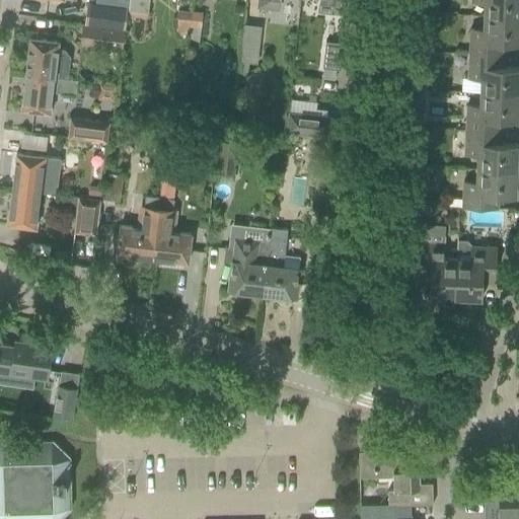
[(257,0),(257,6),(273,8),(274,1),(279,2),(278,0),(257,0)]
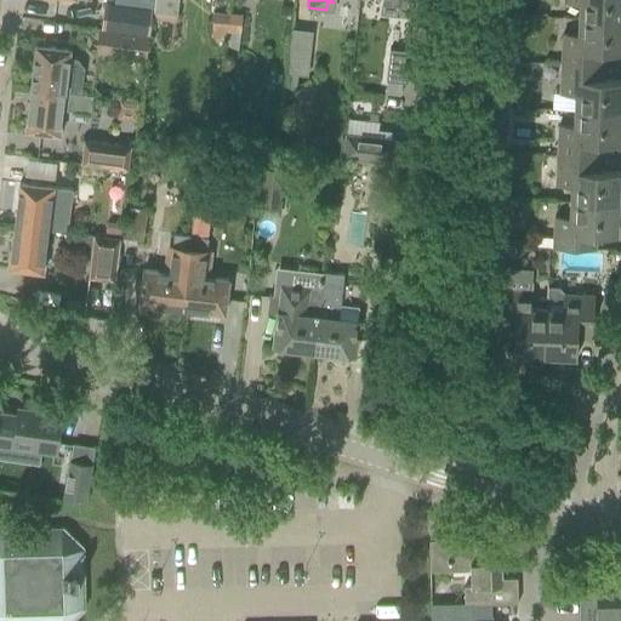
[(382,0),(381,13),(408,17),(410,0),(382,0)]
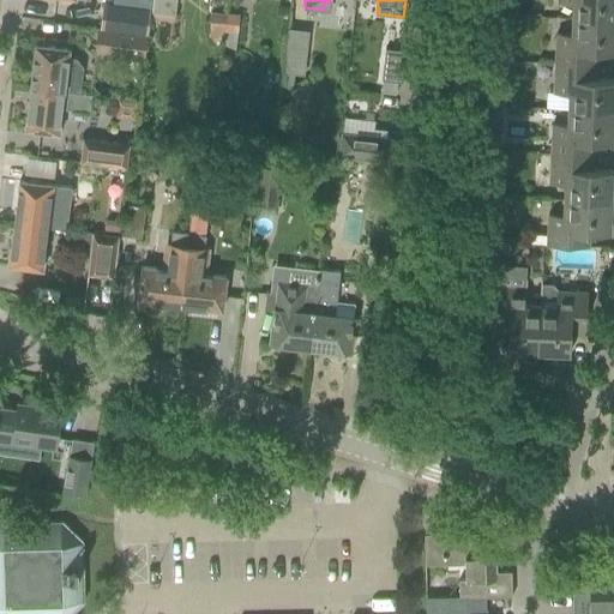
[(613,0),(557,0),(557,1),(572,2),(572,18),(613,19),(613,0)]
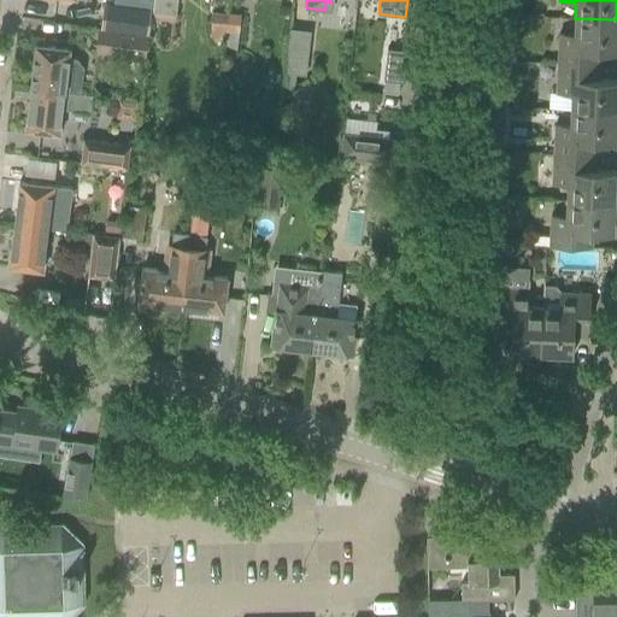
[(105,4),(101,28),(148,34),(151,18),(152,11),(152,10),(105,4)]
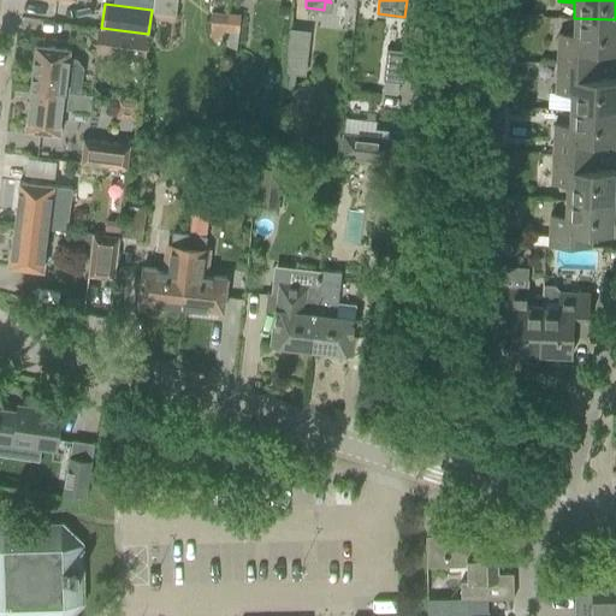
[(152,11),(150,18),(175,22),(176,13),(152,11)]
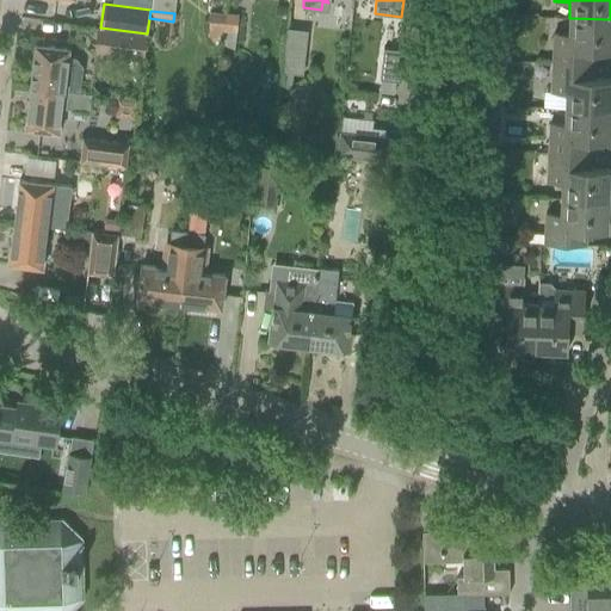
[(210,11),(207,38),(221,39),(222,30),(224,12),(210,11)]
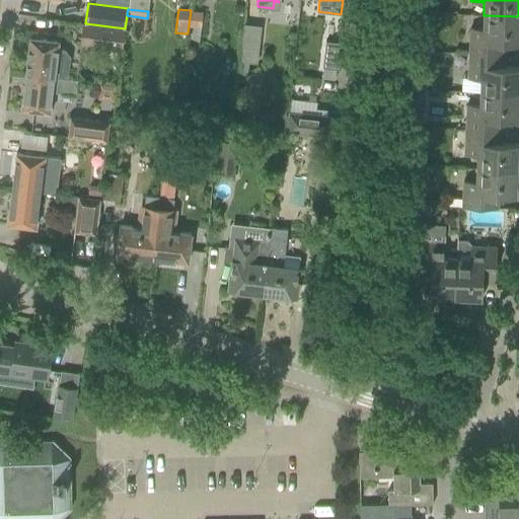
[(191,10),(189,25),(201,26),(203,11),(191,10)]
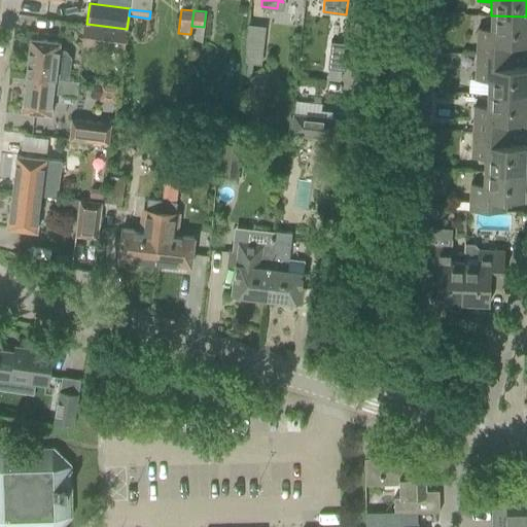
[(526,16),(491,15),(490,30),(477,29),(476,55),(505,56),(506,43),(526,43),(526,16)]
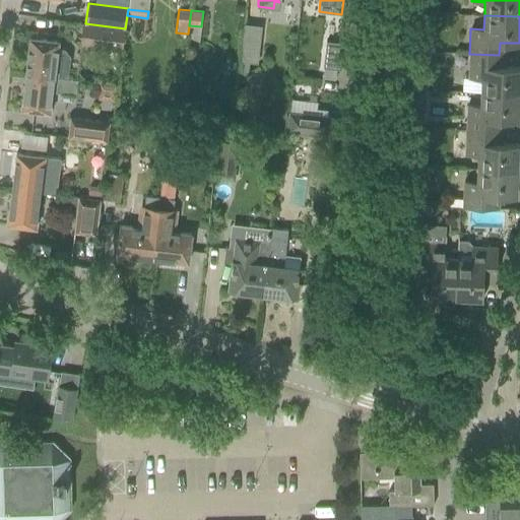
[(244,23),(240,60),(256,61),(260,25),(244,23)]
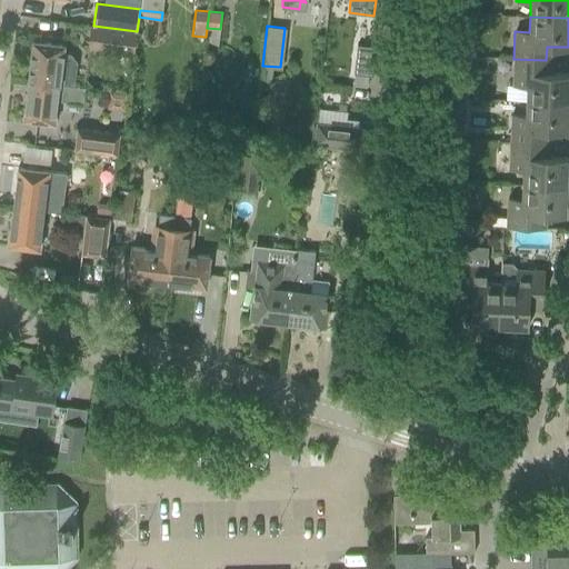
[(137,32),(91,27),(88,47),(135,52),(137,32)]
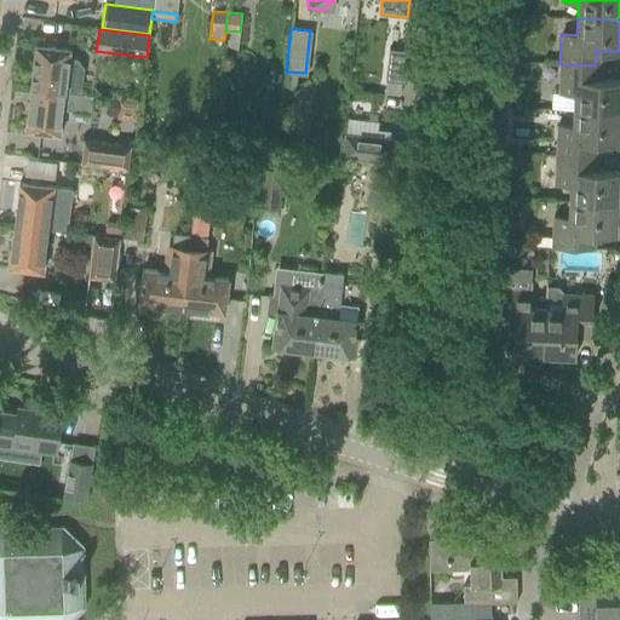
[(35,45),(30,89),(80,95),(84,69),(75,58),(68,57),(69,50),(35,45)]
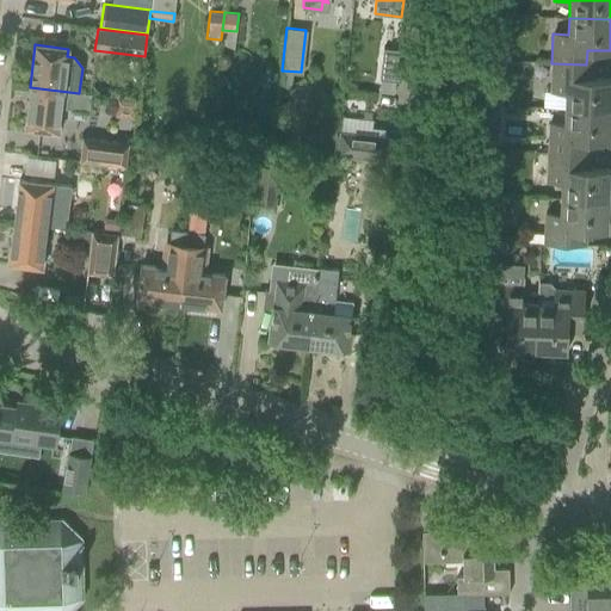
[(382,48),(378,80),(400,82),(403,50),(382,48)]
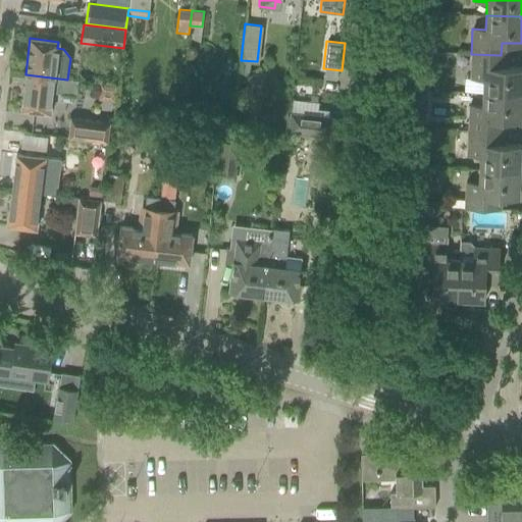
[(501,55),(471,54),(470,79),(483,80),(482,93),(521,94),(521,67),(501,67),(501,55)]
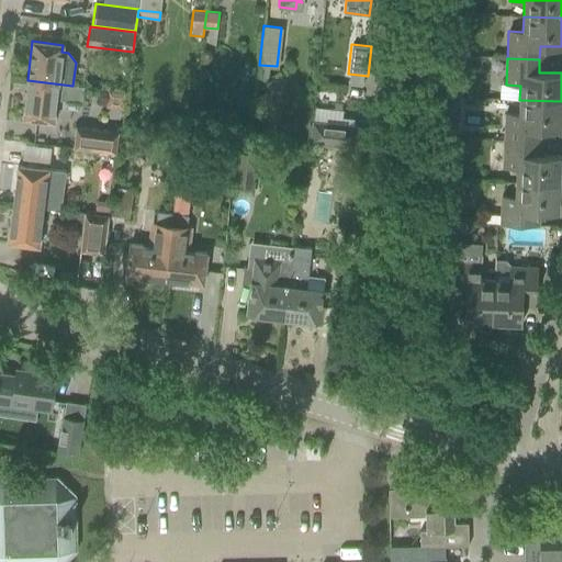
[(72,86),(27,80),(23,119),(54,122),(56,99),(81,102),(82,87),(72,86)]
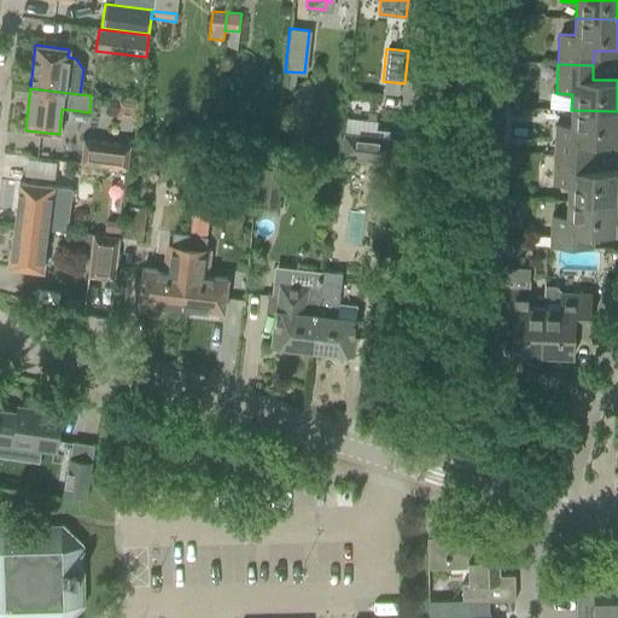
[(494,104),(507,105),(508,92),(494,91),(494,104)]
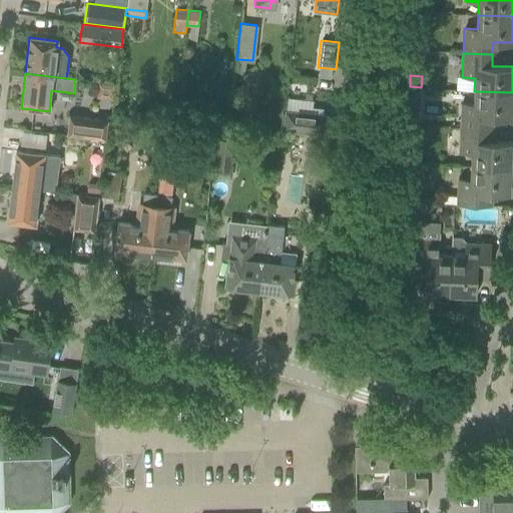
[(110,84),(98,82),(97,91),(100,95),(109,96),(110,84)]
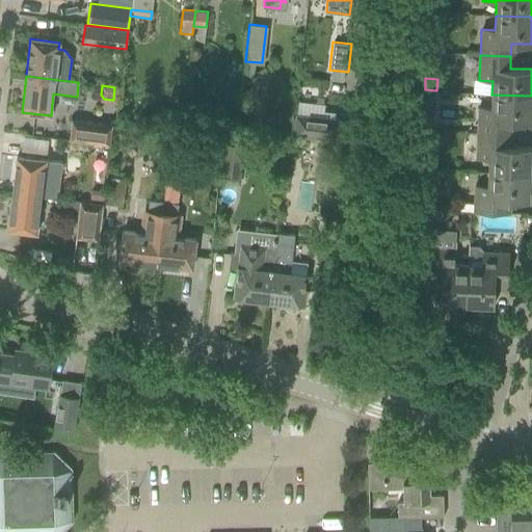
[(531,105),(531,96),(491,95),(490,108),(478,108),(477,133),(507,134),(507,122),(531,124),(531,105)]
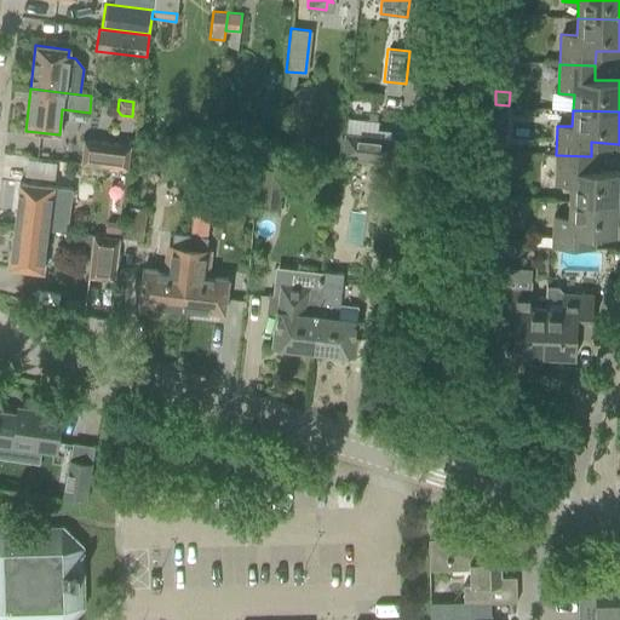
[(343,136),(342,160),(419,167),(420,143),(343,136)]
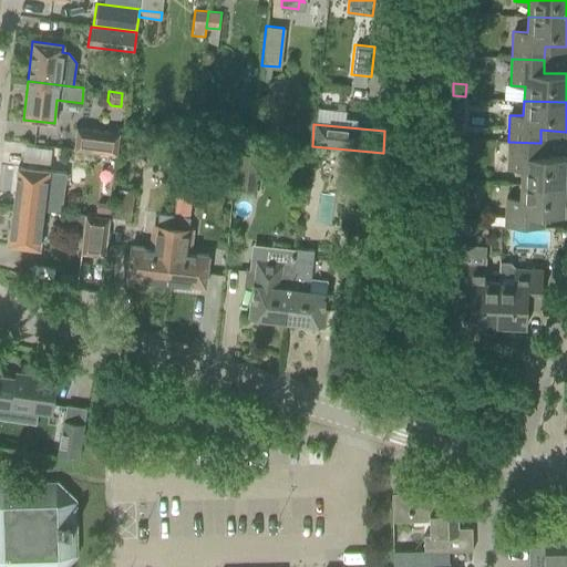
[(452,125),(451,137),(463,138),(464,125),(452,125)]
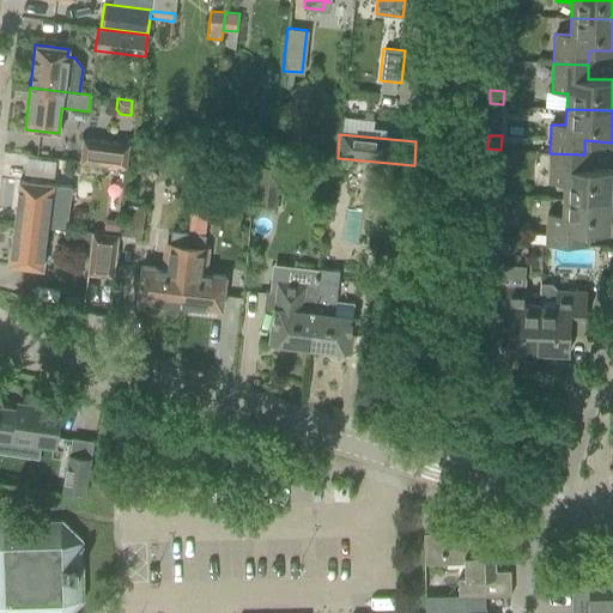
[(129,144),(82,138),(79,162),(127,168),(129,144)]
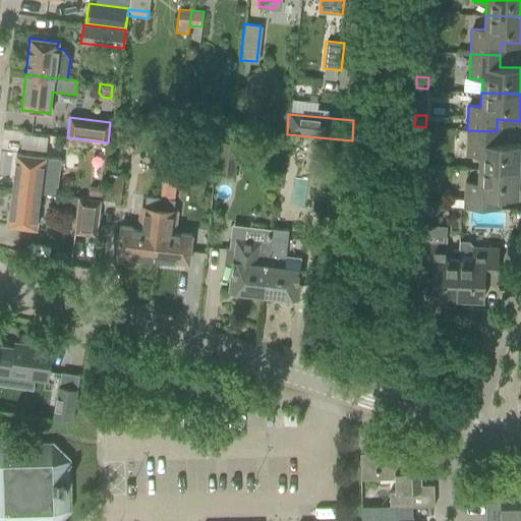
[(177,143),(179,129),(163,128),(162,142),(177,143)]
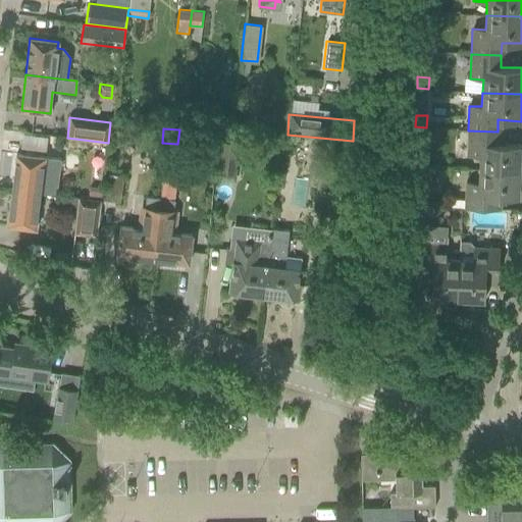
[(498,132),(468,131),(466,156),(479,156),(479,169),(519,171),(520,145),(497,144),(498,132)]
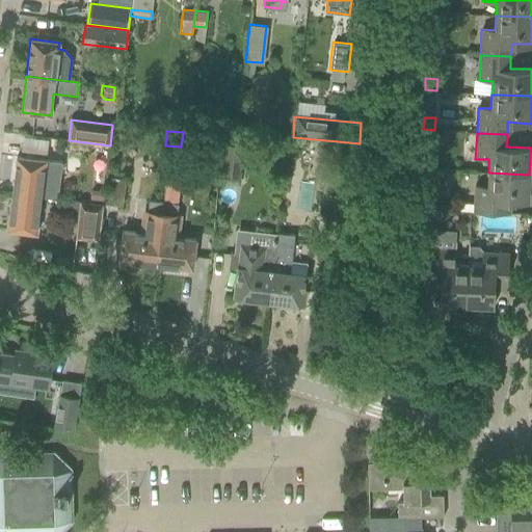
[(222,170),(237,173),(240,147),(225,144),(222,170)]
